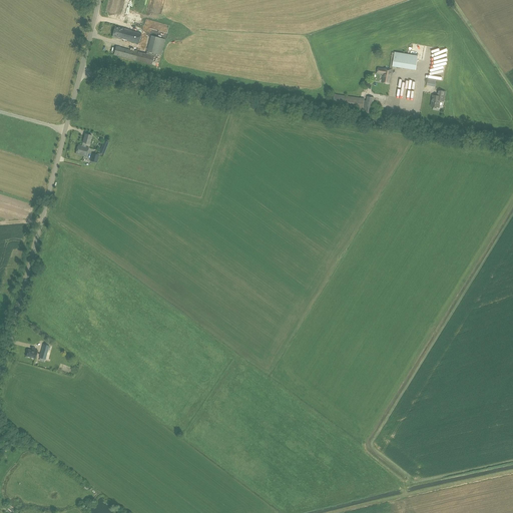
[(112,37),(138,44),(141,34),(115,27),(112,37)]
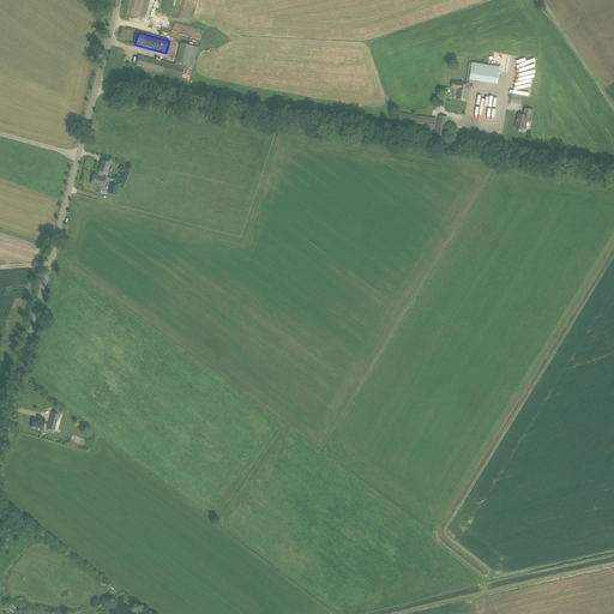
[(181,43),(176,62),(193,66),(198,48),(181,43)]
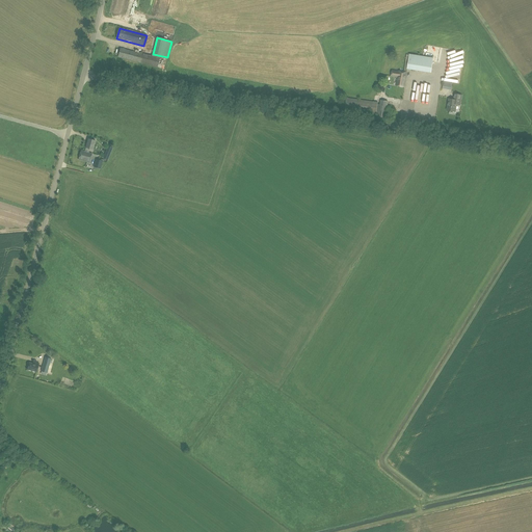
[(158,68),(160,58),(121,48),(118,57),(158,68)]
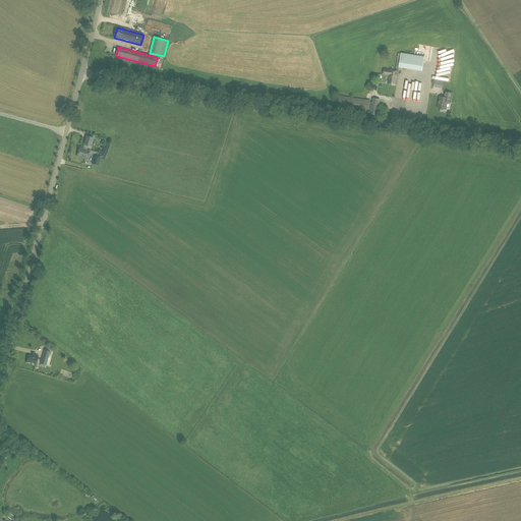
[(399,68),(422,71),(424,56),(401,53),(399,68)]
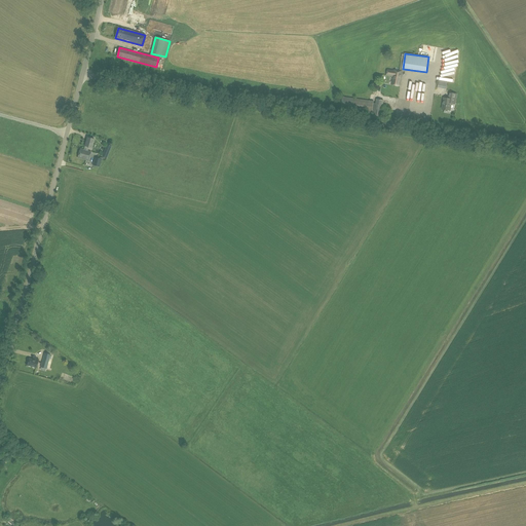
[(457,63),(442,67),(443,74),(441,74),(442,77),(457,73),(456,68),(459,67),(457,63)]
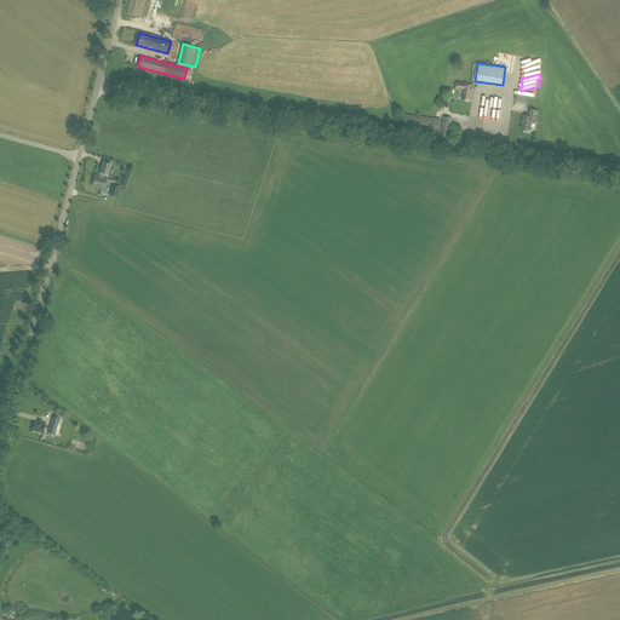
[(464,82),(464,84),(457,82),(455,90),(464,90),(461,101),(472,102),(475,85),(464,82)]
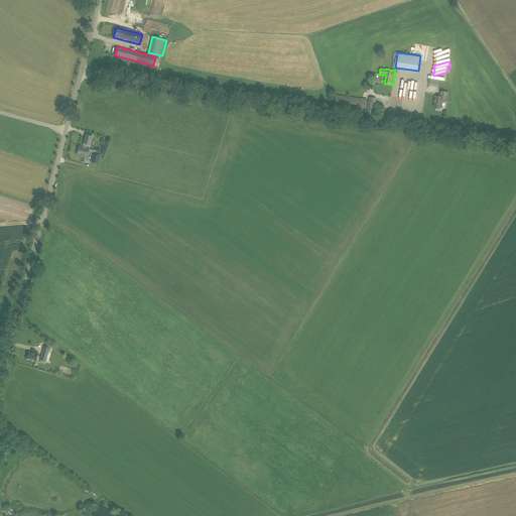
[(430,79),(429,86),(437,88),(439,81),(430,79)]
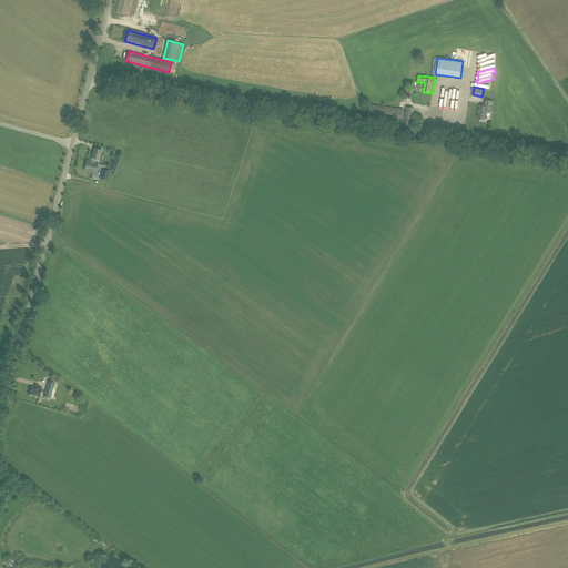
[(477,118),(486,120),(487,112),(492,112),(494,102),(485,100),(485,107),(479,105),(477,118)]
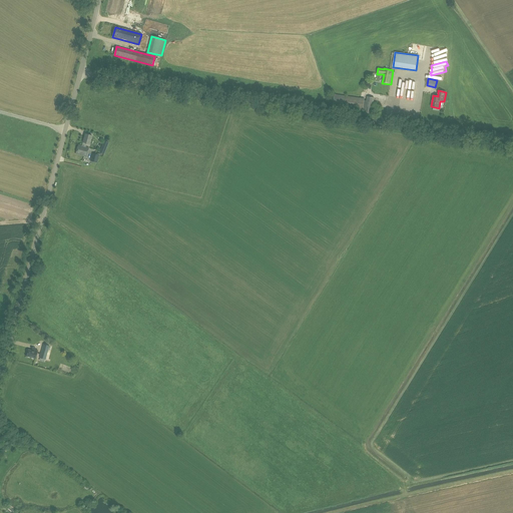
[(368,97),(367,101),(364,100),(364,99),(335,95),(333,106),(364,110),(364,109),(366,109),(365,112),(372,113),(374,98),(368,97)]
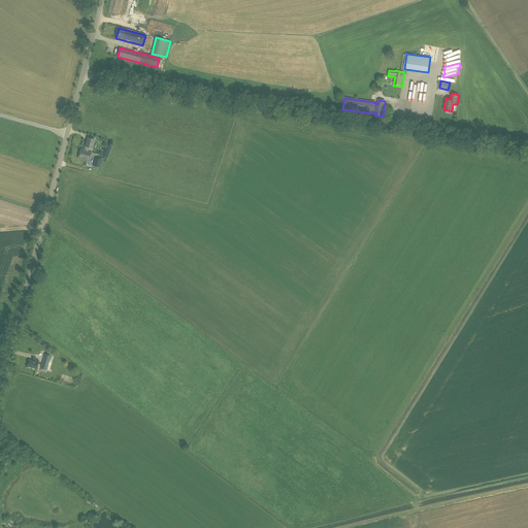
[(92,152),(88,151),(89,147),(93,149),(94,149),(95,145),(94,144),(95,140),(88,138),(85,151),(88,152),(92,153),(92,152)]
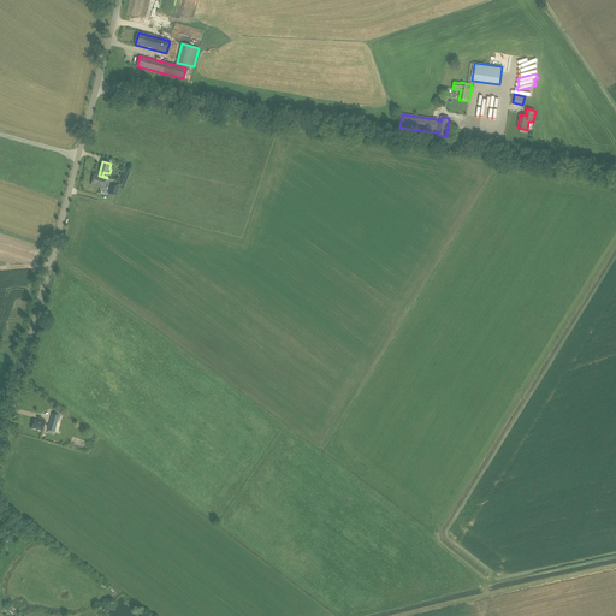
[(123,173),(119,183),(125,185),(129,176),(123,173)]
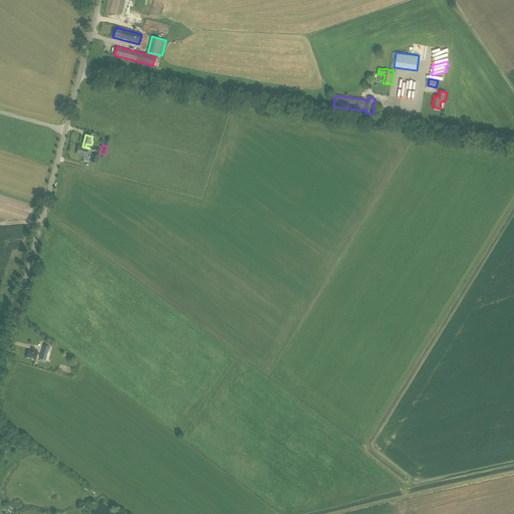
[(86,158),(89,149),(85,148),(82,147),(78,146),(75,155),(86,158)]
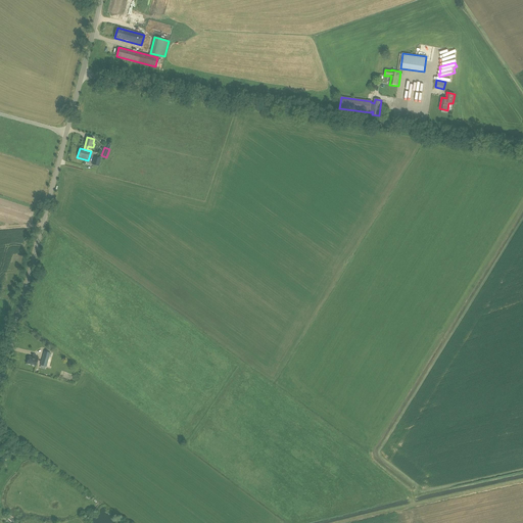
[(101,158),(95,156),(92,164),(99,167),(101,158)]
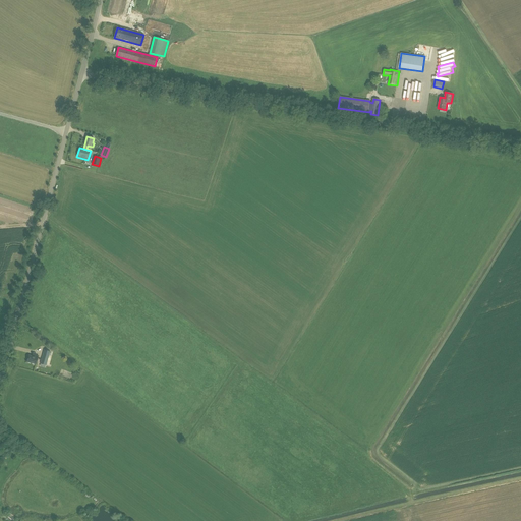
[(41,363),(46,365),(50,351),(44,350),(41,363)]
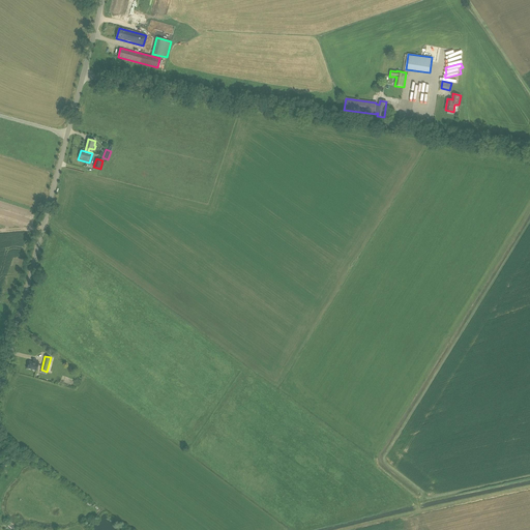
[(34,363),(29,361),(28,369),(37,371),(39,362),(35,361),(34,363)]
